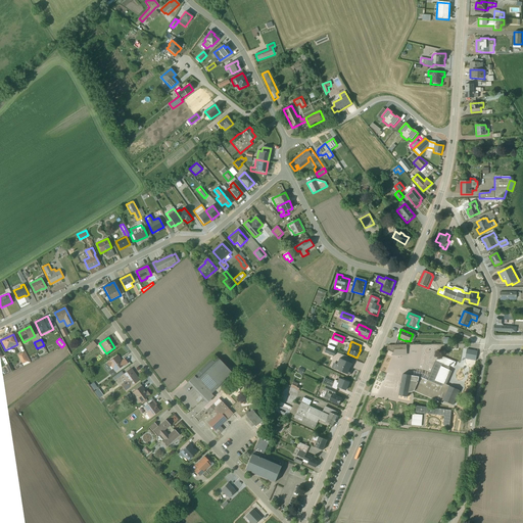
[(407,355),(407,345),(388,345),(386,350),(392,353),(391,355),(407,355)]
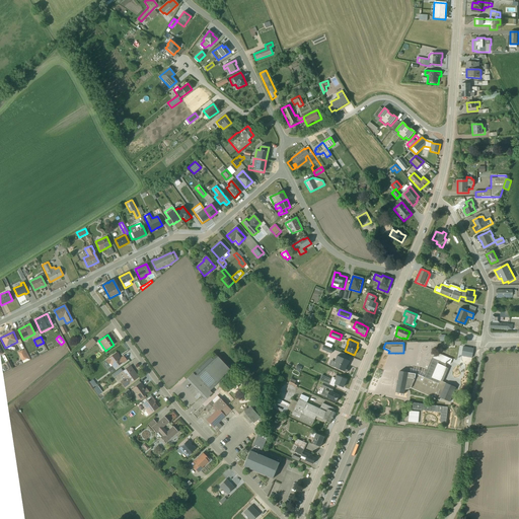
[(473,349),(462,348),(461,356),(472,358),(473,349)]
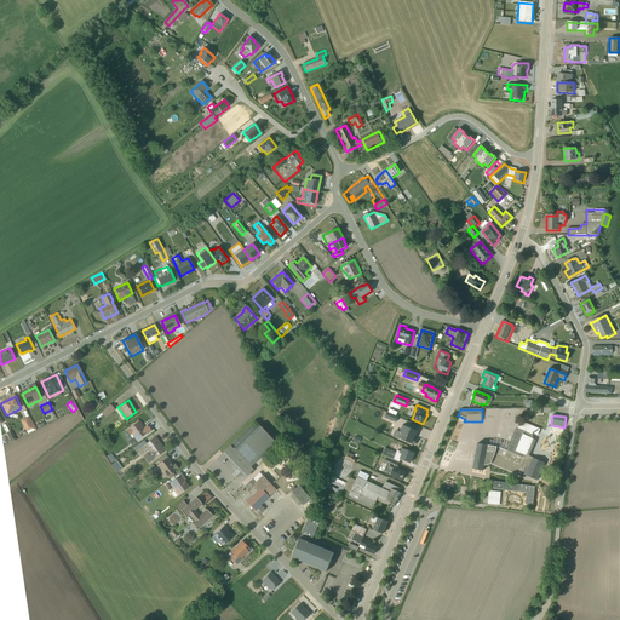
[(27,432),(34,429),(29,418),(22,422),(27,432)]
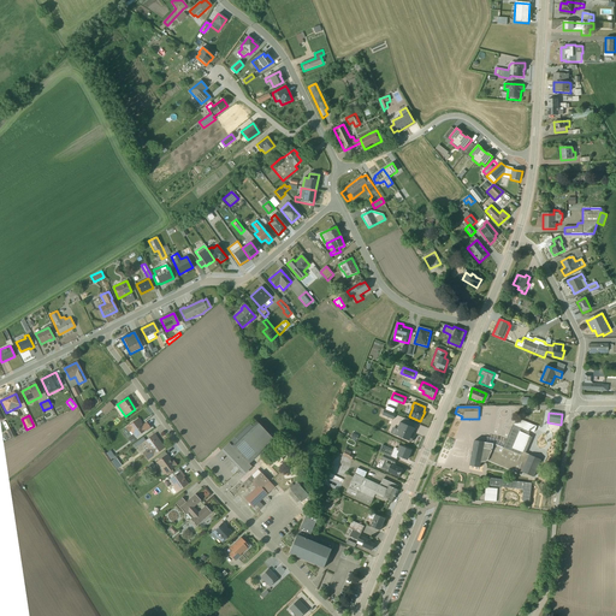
[(130,436),(132,434),(135,438),(149,428),(146,424),(143,426),(138,419),(125,428),(130,436)]
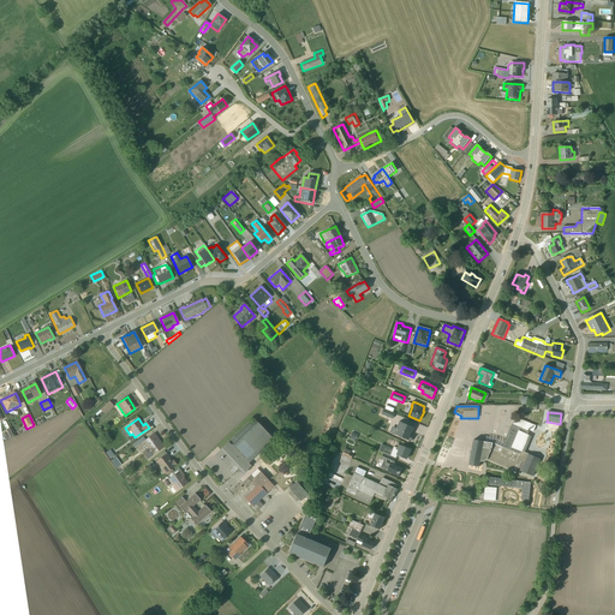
[(535,425),(517,418),(513,425),(531,433),(535,425)]
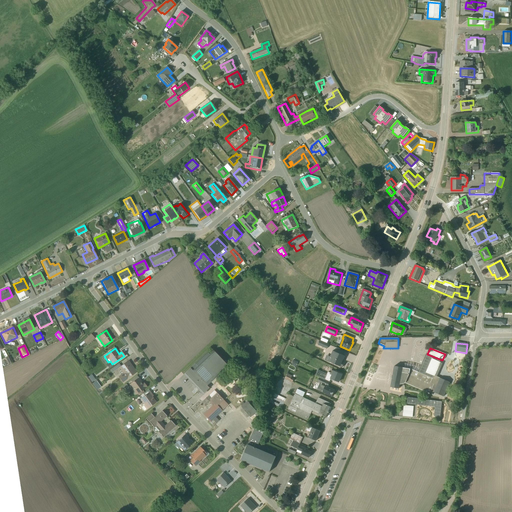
[(228,366),(213,351),(209,354),(207,352),(194,364),(197,366),(194,369),(191,367),(183,375),(193,385),(196,388),(198,390),(202,394),(202,395),(210,387),(208,385),(228,366)]
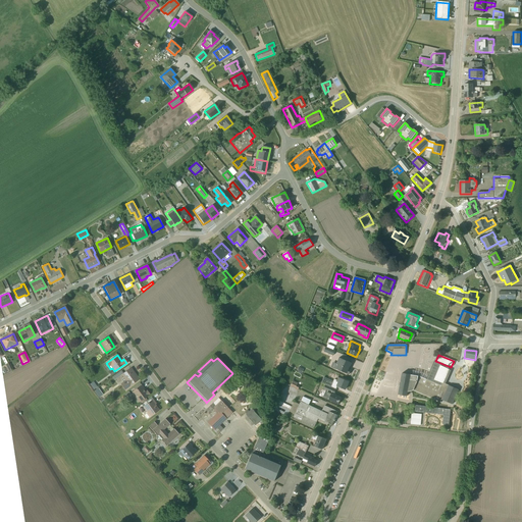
[(352,363),(338,358),(336,364),(338,365),(336,369),(349,375),(351,370),(349,369),(350,366),(350,367),(352,363)]
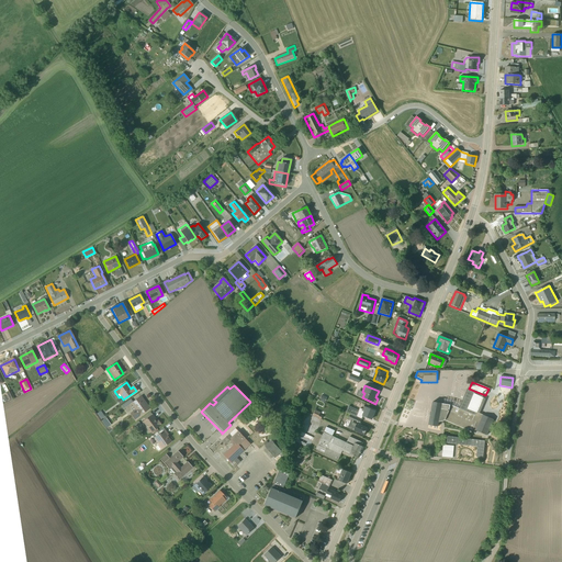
[(458,415),(449,411),(441,409),(442,404),(434,403),(429,426),(438,427),(439,423),(445,422),(470,433),(471,429),(487,436),(494,420),(479,413),(485,396),(469,389),(458,415)]
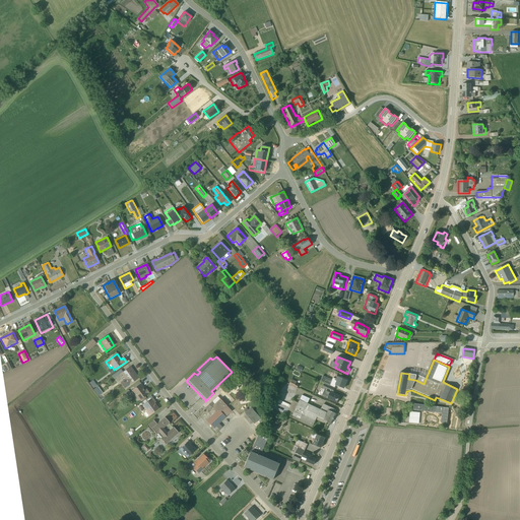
[(124,389),(138,378),(130,367),(119,375),(123,380),(120,383),(124,389)]
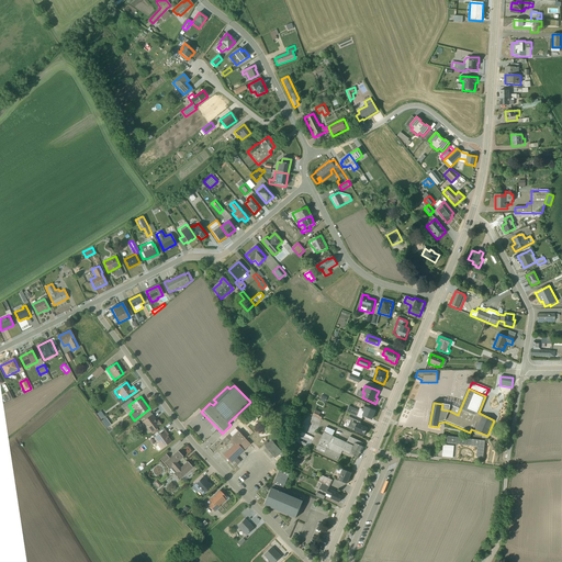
[(123,407),(133,402),(132,398),(122,404),(123,407)]
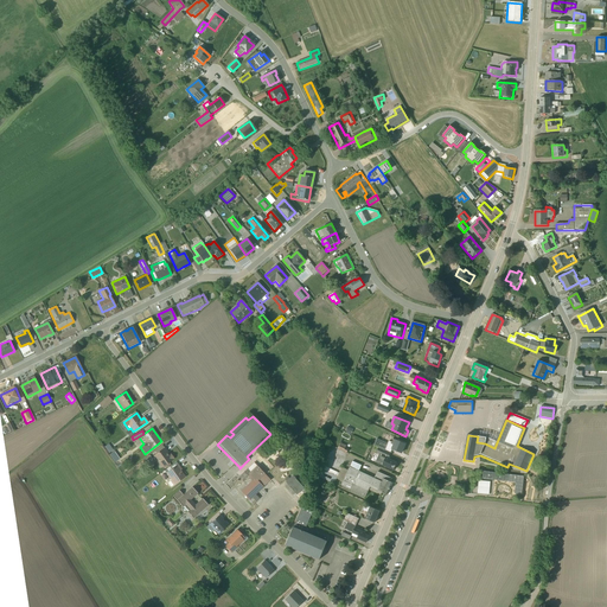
[(378,447),(391,453),(393,449),(401,454),(406,445),(393,439),(391,442),(388,441),(388,443),(376,439),(374,446),(378,447)]
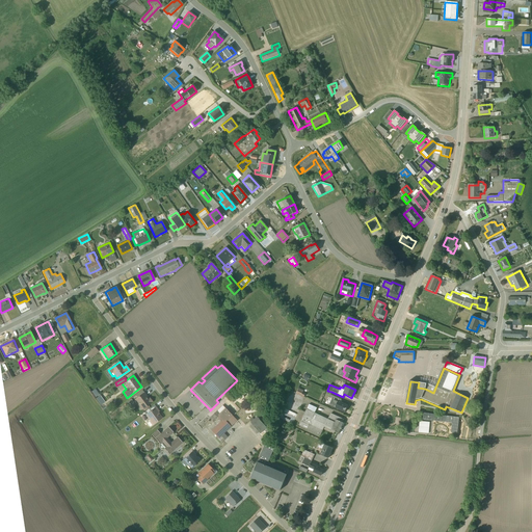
[(306,393),(302,392),(303,390),(298,388),(296,393),(304,396),(306,393)]
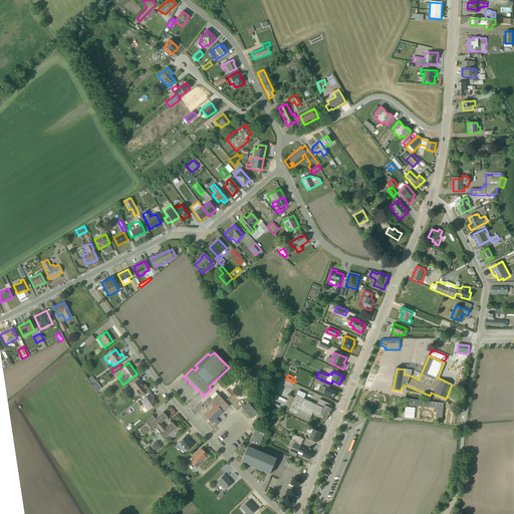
[(331,383),(320,378),(318,383),(322,386),(321,389),(325,391),(323,395),(333,399),(336,392),(329,389),(331,383)]
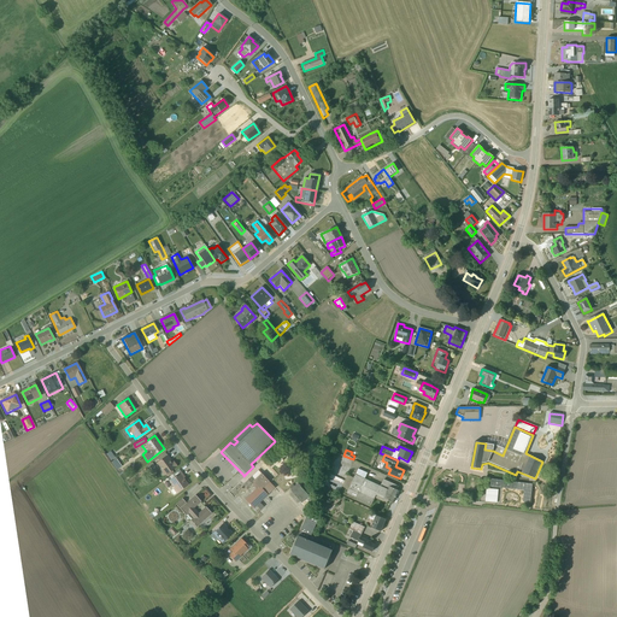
[(176,466),(168,456),(156,464),(164,476),(176,466)]
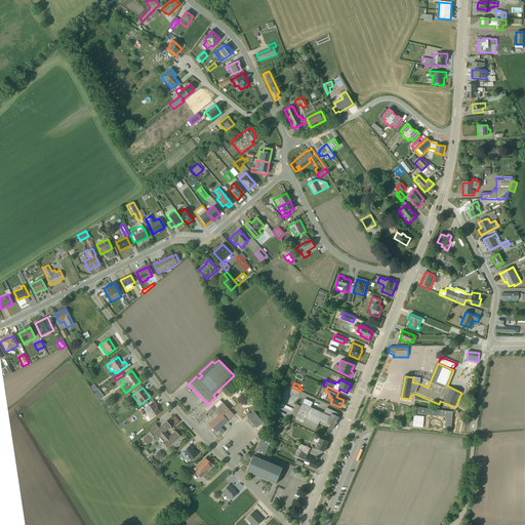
[(94,393),(99,400),(104,397),(98,390),(94,393)]
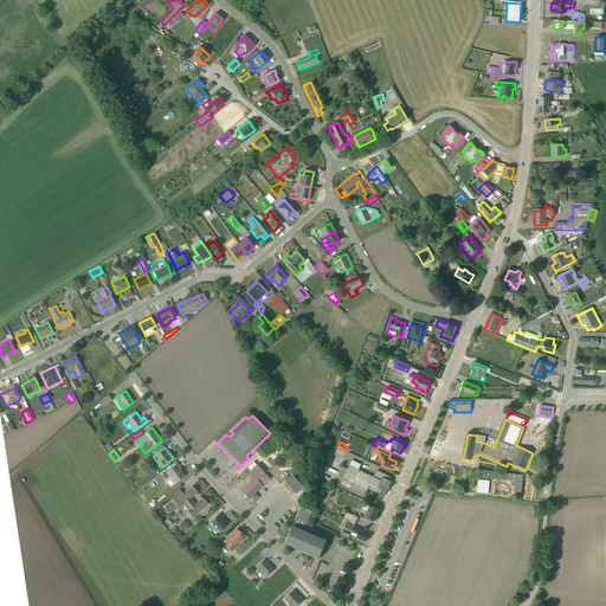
[(360,465),(352,461),(348,469),(341,466),(339,472),(322,465),(317,476),(334,483),(336,478),(342,481),(341,485),(366,496),(368,490),(378,495),(380,491),(386,494),(392,482),(389,481),(392,477),(375,470),(373,477),(358,471),(360,465)]
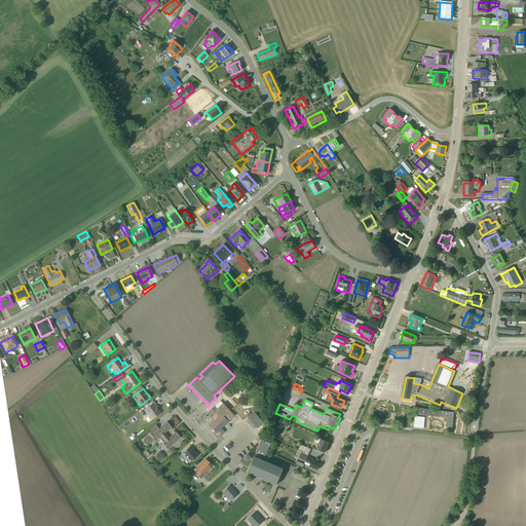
[(157,407),(154,403),(144,410),(148,416),(145,418),(148,422),(160,413),(156,407),(157,407)]
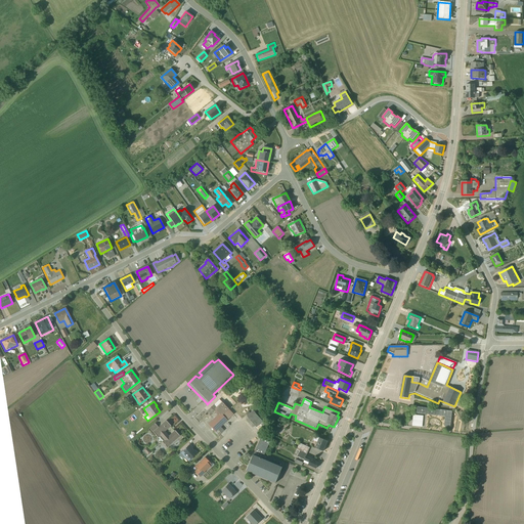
[(221,402),(216,407),(213,404),(206,412),(207,412),(201,419),(208,426),(209,426),(214,431),(213,432),(217,437),(221,433),(218,429),(233,415),(221,402)]
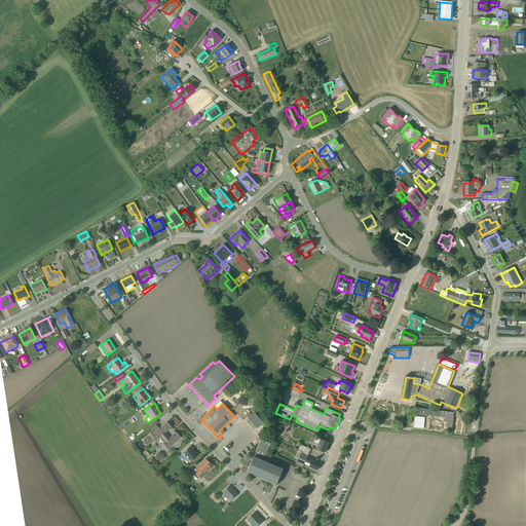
[(441,412),(419,409),(418,416),(440,418),(441,412)]
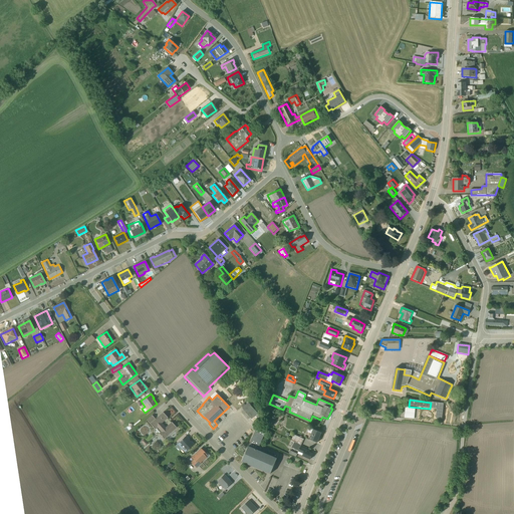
[(258,414),(248,403),(242,409),(243,411),(241,413),(247,420),(250,418),(251,420),(258,414)]
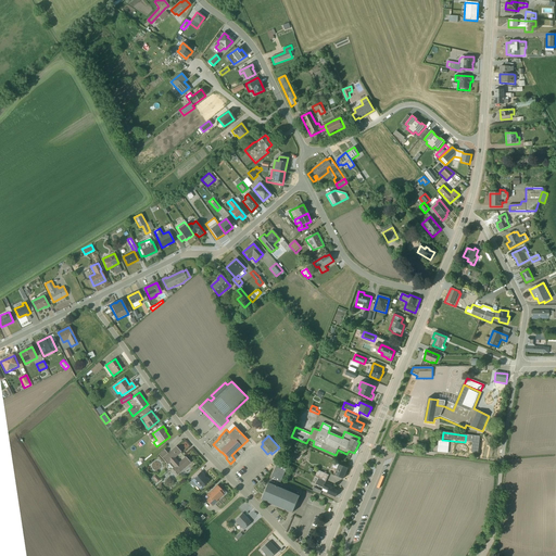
[(449,442),(438,441),(438,452),(447,453),(449,442)]
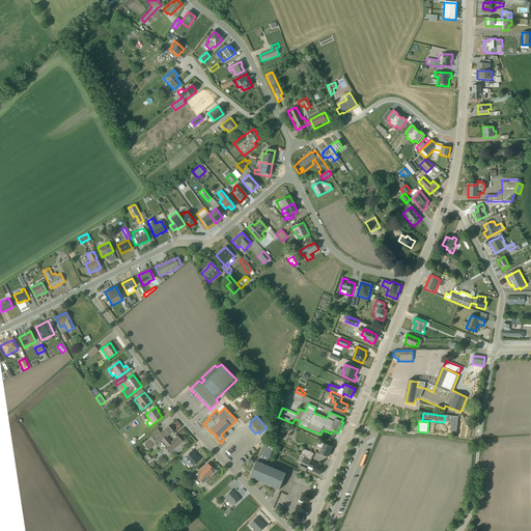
[(159,445),(159,446),(161,449),(162,449),(164,449),(164,448),(169,453),(182,442),(176,437),(171,442),(167,437),(172,431),(168,426),(155,438),(160,444),(159,444),(159,445)]
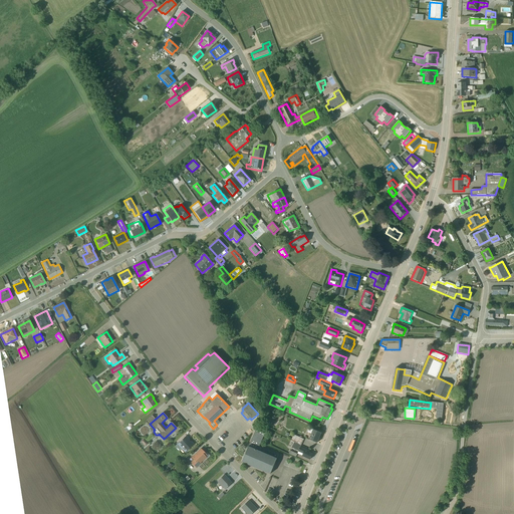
[(327,432),(331,421),(325,419),(321,429),(327,432)]
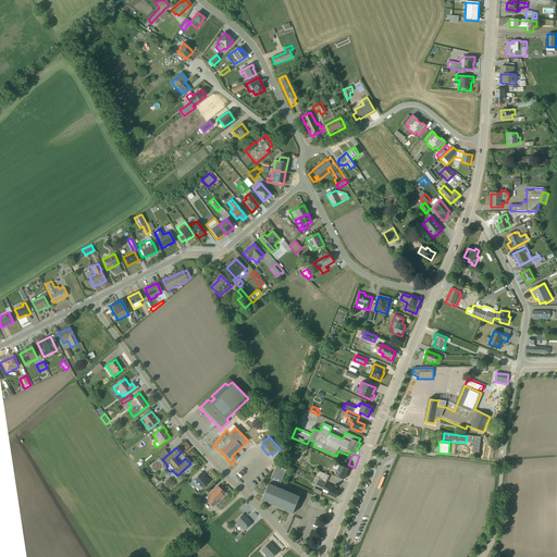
[(343,480),(348,469),(335,463),(333,469),(337,470),(335,477),(343,480)]
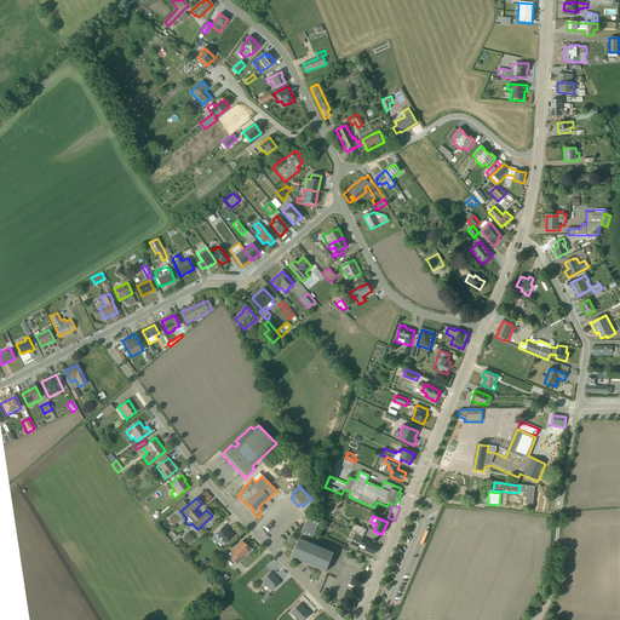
[(300,538),(292,557),(326,572),(329,563),(336,549),(313,539),(320,522),(309,517),(300,538)]
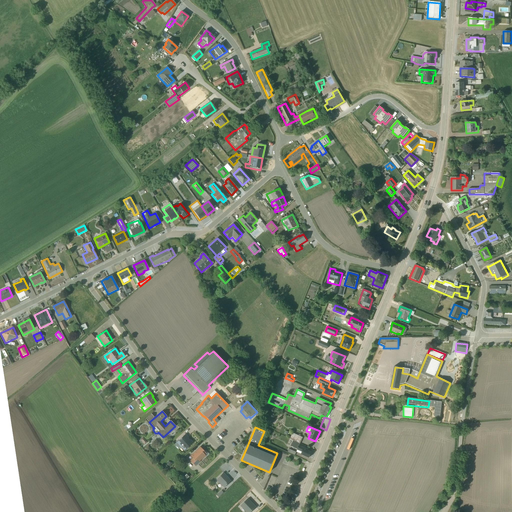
[(293,441),(300,444),(303,438),(293,433),(290,439),(293,441)]
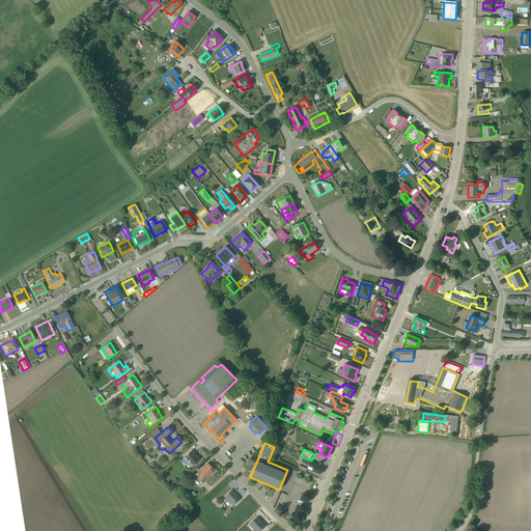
[(200,458),(192,450),(183,458),(191,468),(200,458)]
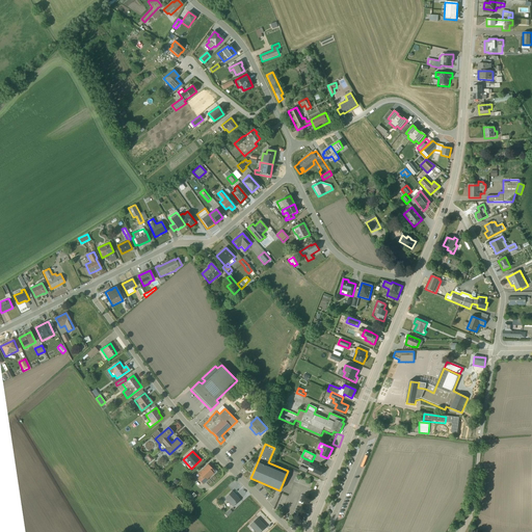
[(314,470),(313,473),(321,476),(323,470),(320,469),(320,468),(311,463),(312,461),(304,458),(301,464),(309,467),(308,468),(314,470)]
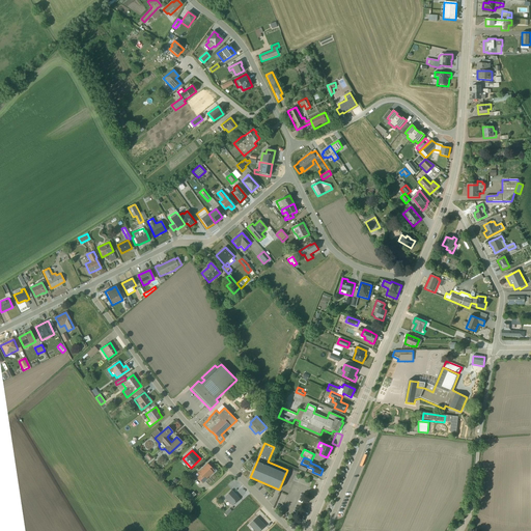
[(212,469),(207,464),(197,473),(199,476),(197,478),(202,484),(207,479),(206,478),(213,473),(214,474),(217,471),(214,468),(212,469)]
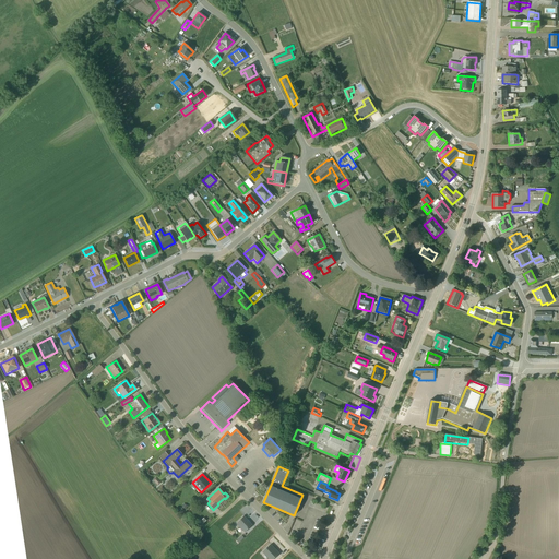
[(252,526),(244,516),(236,523),(245,533),(252,526)]
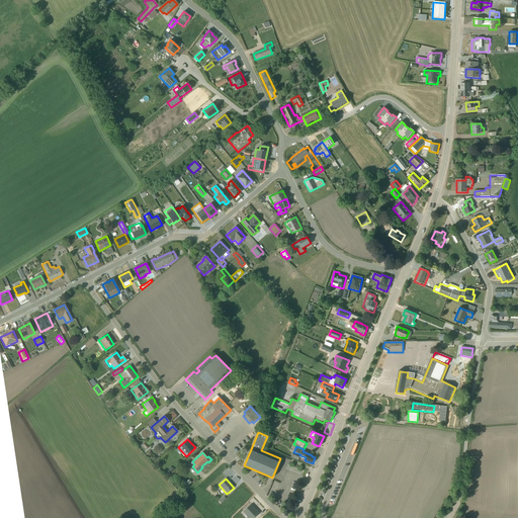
[(254,517),(259,514),(251,505),(243,512),(248,517),(254,517)]
